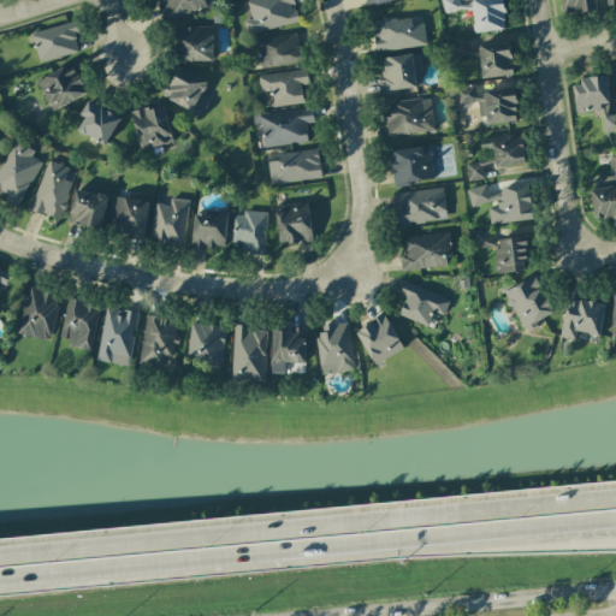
[(206,7),(203,0),(158,0),(165,21),(206,7)]
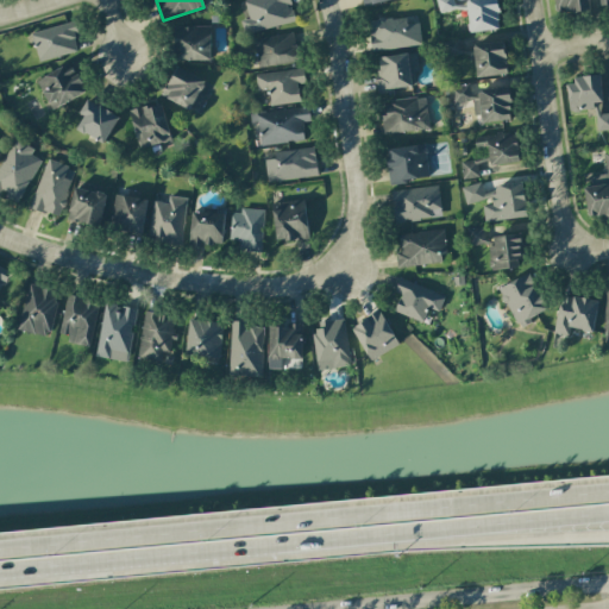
[(244,33),(295,22),(289,0),(244,0),(249,19),(242,20),(244,33)]
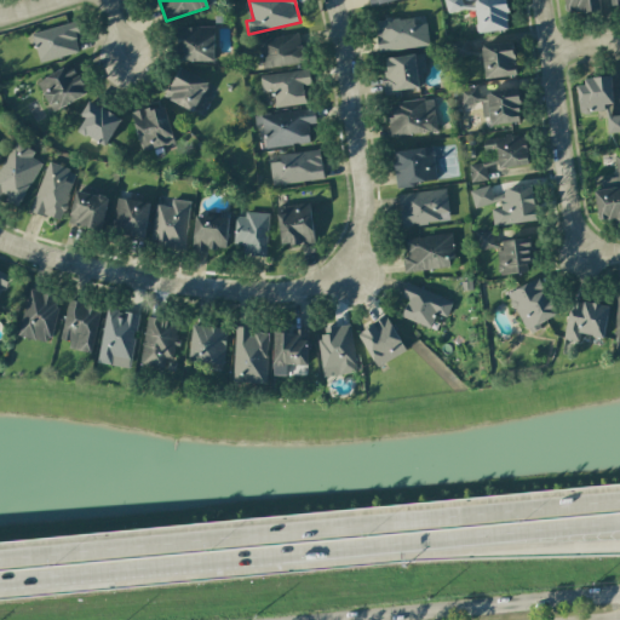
[(474,0),(469,0),(460,0),(445,0),(446,11),(475,10),(474,0)]
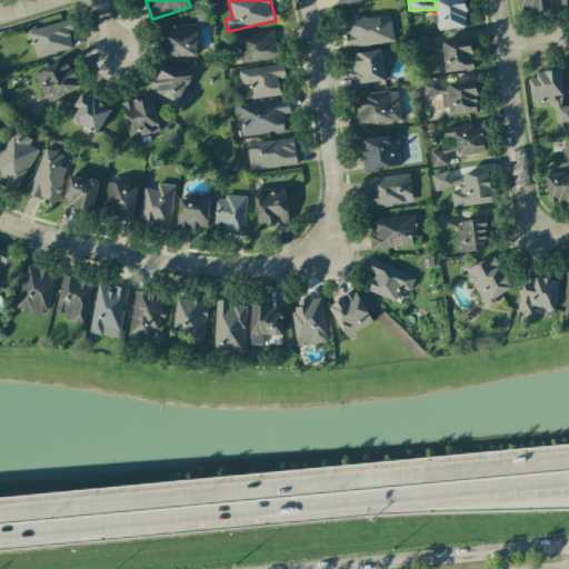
[(467,28),(465,0),(436,0),(437,29),(467,28)]
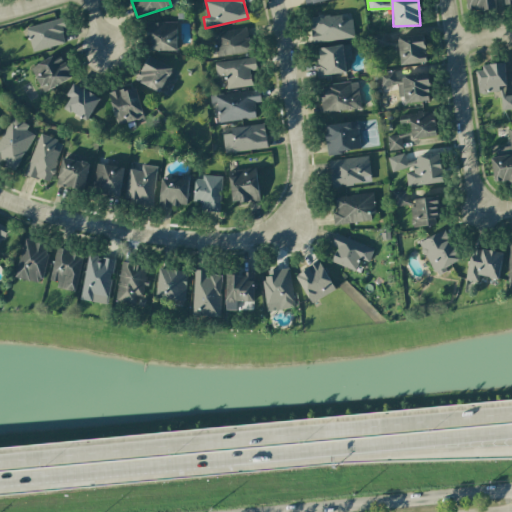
[(466,0),(467,12),(496,9),(494,0),(466,0)]
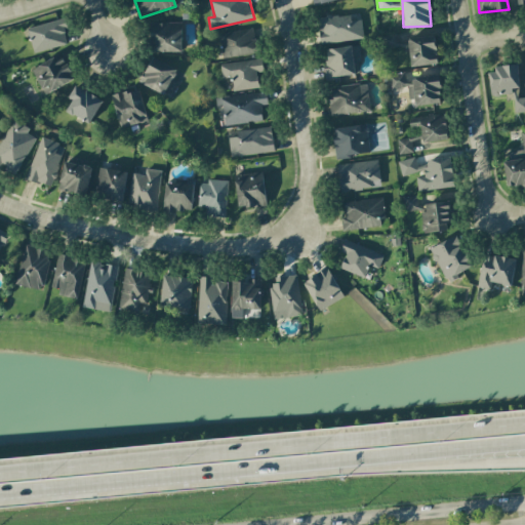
[(360,19),(352,21),(350,13),(317,18),(321,44),(363,38),(360,19)]
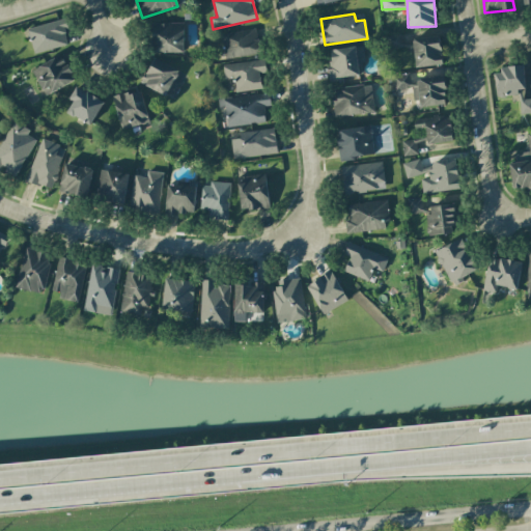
[(28,26),(32,53),(68,46),(64,21),(28,26)]
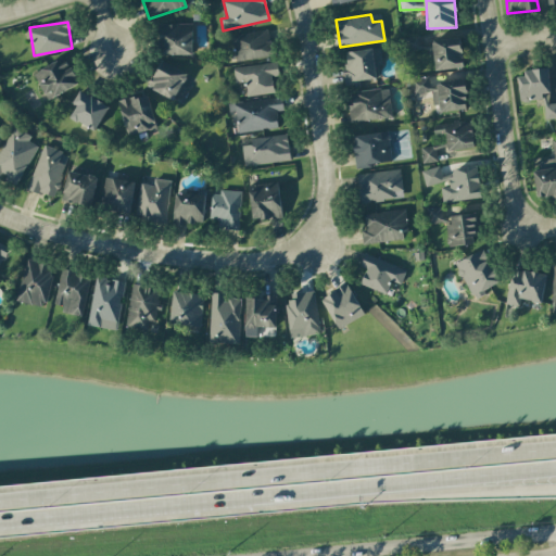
[(193,24),(161,24),(160,54),(192,55),(193,24)]
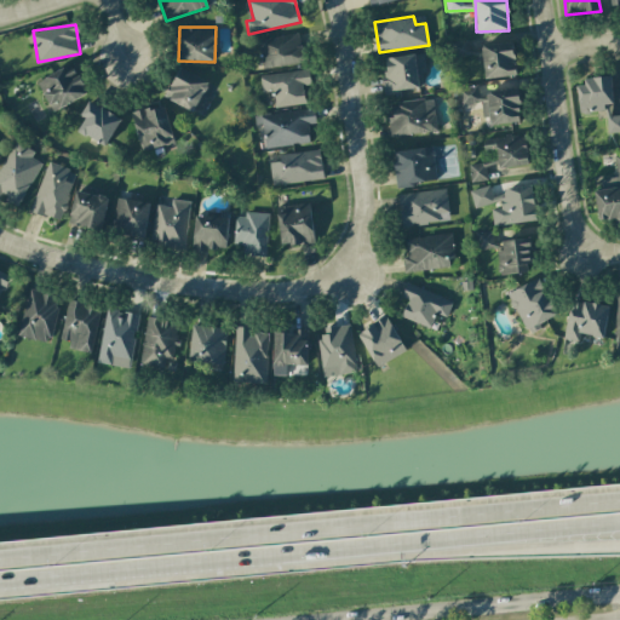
[(258,40),(263,69),(304,62),(299,33),(258,40)]
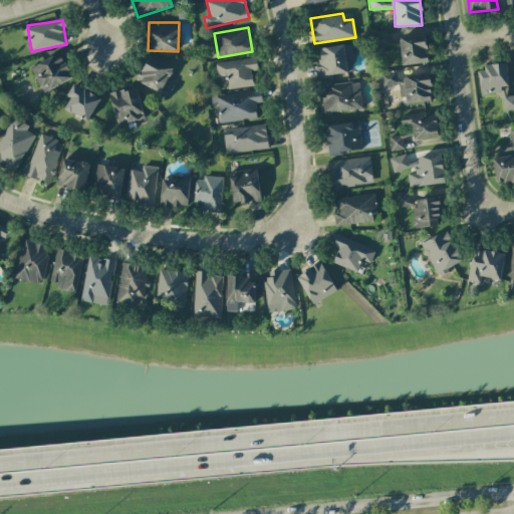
[(373,49),(391,45),(389,33),(370,37),(373,49)]
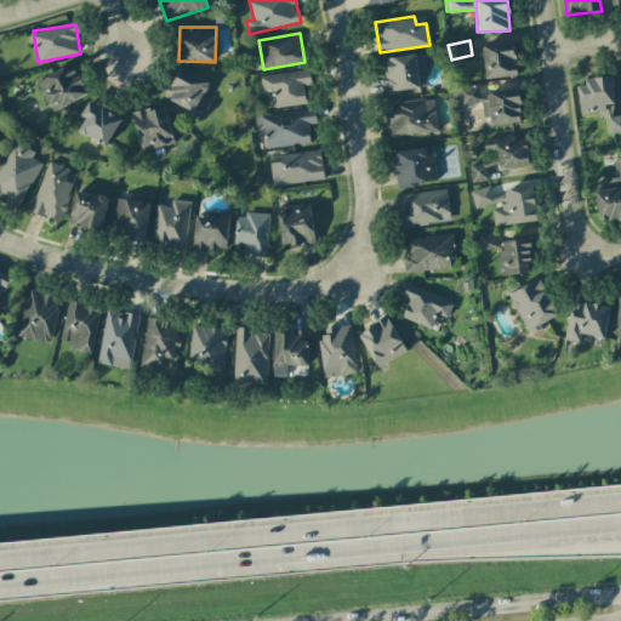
[(382,58),(386,92),(425,89),(422,73),(426,73),(425,55),(382,58)]
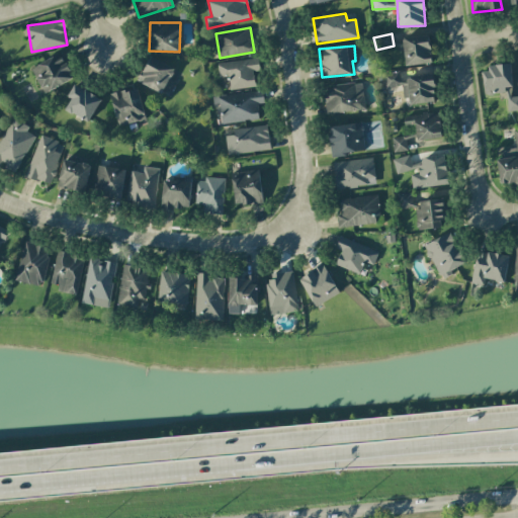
[(31,68),(44,93),(73,79),(61,54),(31,68)]
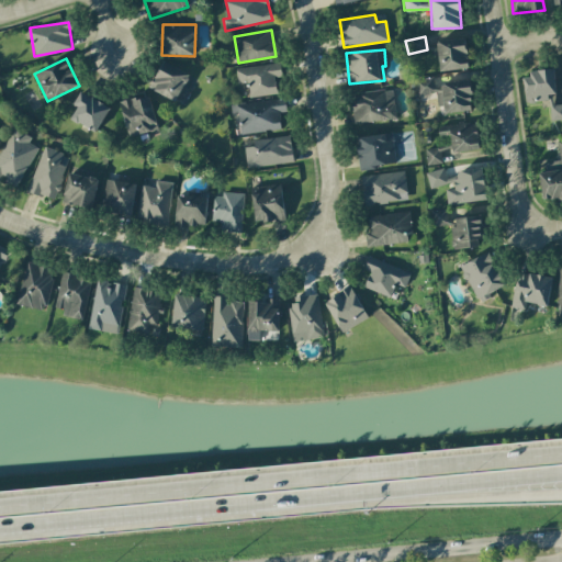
[(149,88),(178,102),(178,101),(182,103),(188,92),(183,90),(191,76),(163,60),(149,88)]
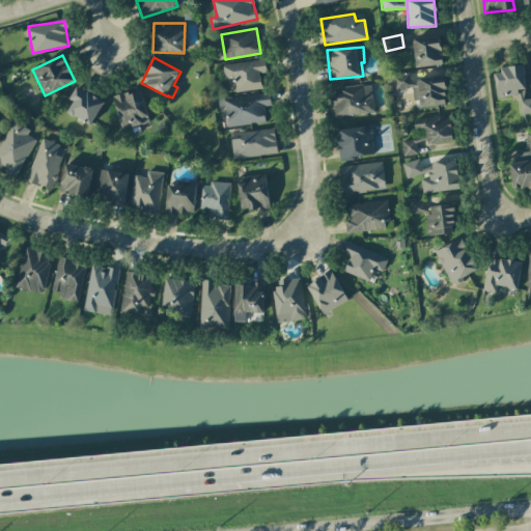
[(224,79),(233,78),(235,92),(261,88),(259,73),(267,73),(264,59),(222,65),(224,79)]
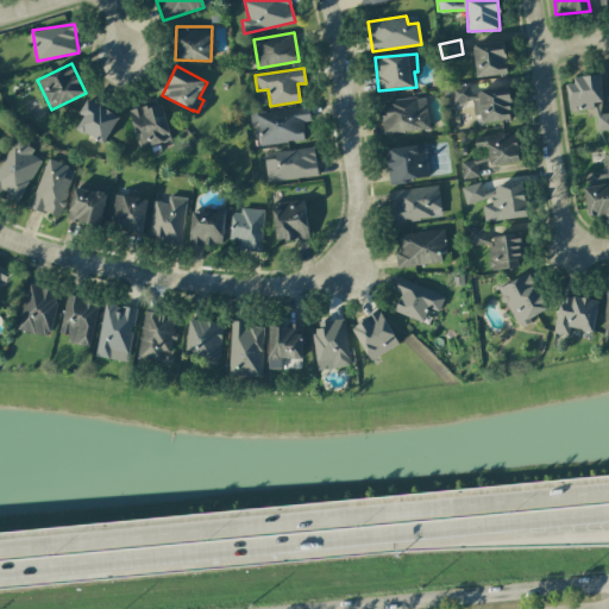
[(566,79),(569,112),(595,111),(596,131),(608,130),(608,113),(600,114),(598,102),(602,102),(600,77),(566,79)]
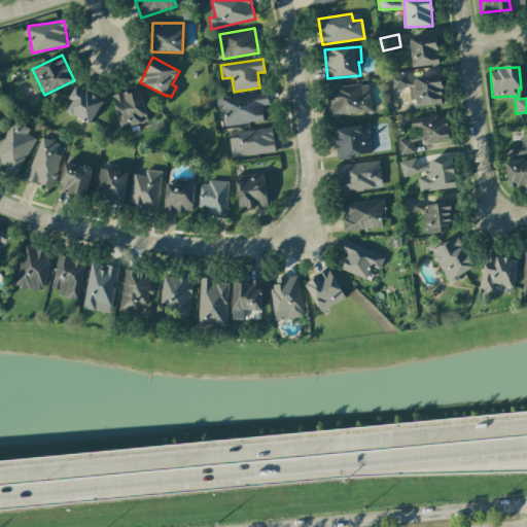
[(444,103),(441,75),(407,80),(406,71),(388,73),(391,90),(411,88),(414,107),(444,103)]
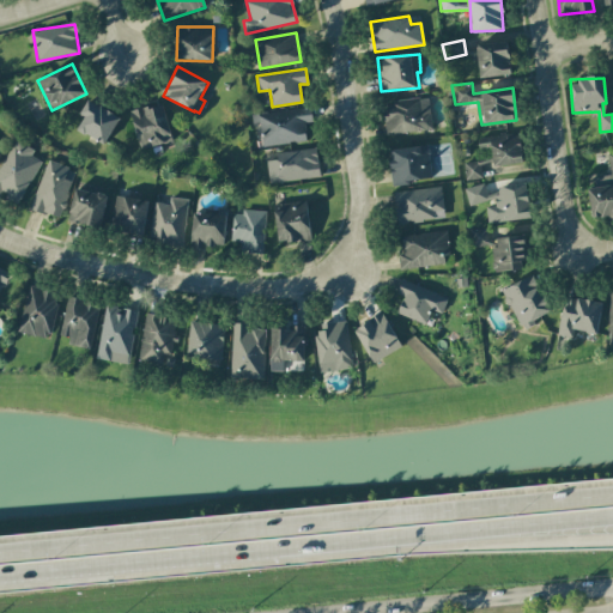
[(432,131),(428,98),(381,103),(386,137),(432,131)]
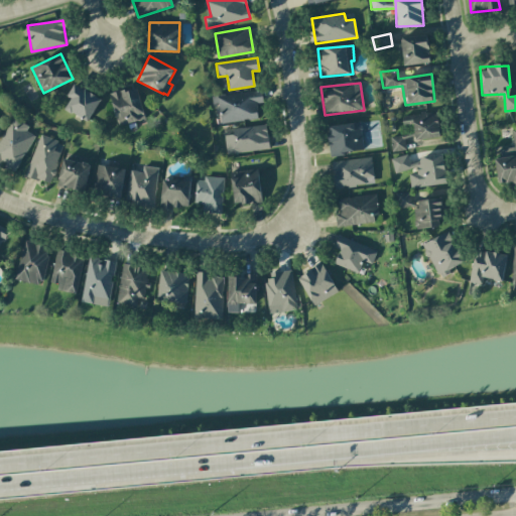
[(67,96),(71,99),(65,109),(88,122),(101,99),(74,84),(67,96)]
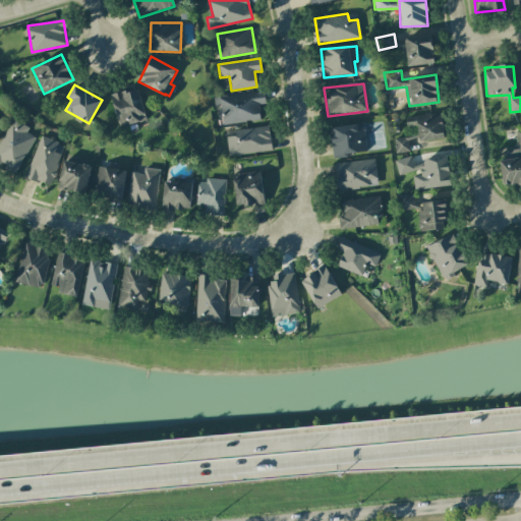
[(119,127),(146,120),(137,89),(111,95),(119,127)]
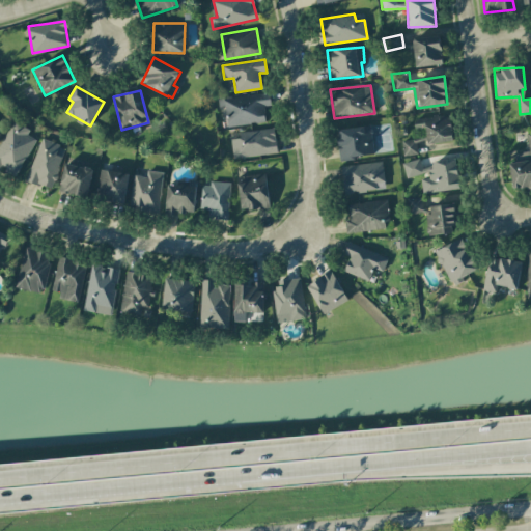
[(226,127),(266,122),(263,106),(271,106),(270,93),(218,99),(219,109),(224,108),(226,127)]
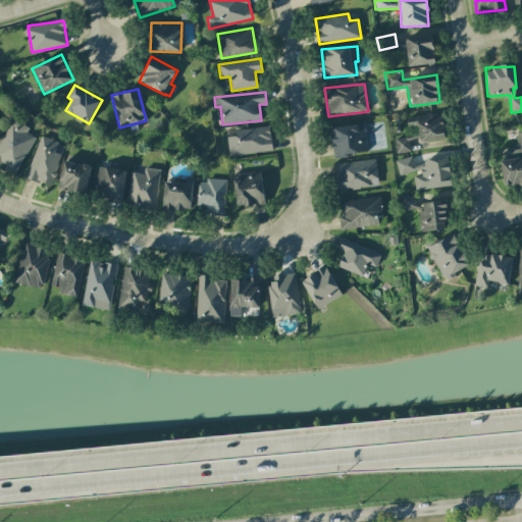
[(420,142),(445,140),(442,113),(407,117),(408,126),(418,125),(420,142)]
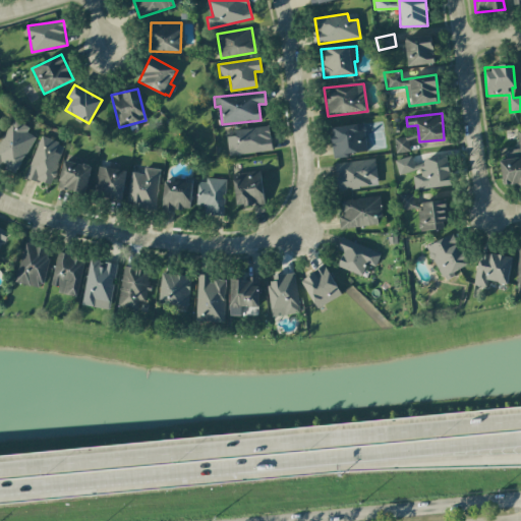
[(34,136),(25,133),(29,127),(10,119),(0,140),(0,165),(16,173),(34,136)]
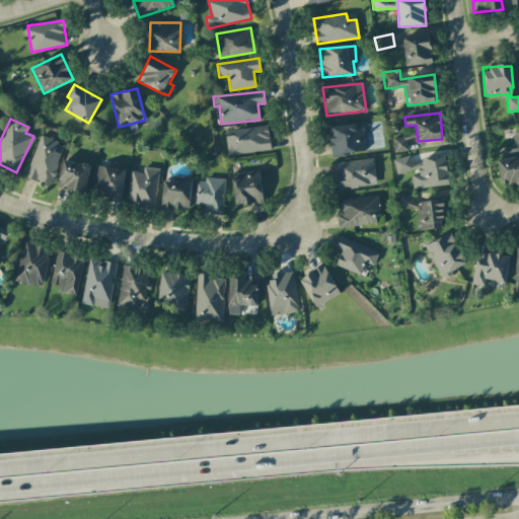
[(328,127),(332,156),(365,152),(362,123),(328,127)]
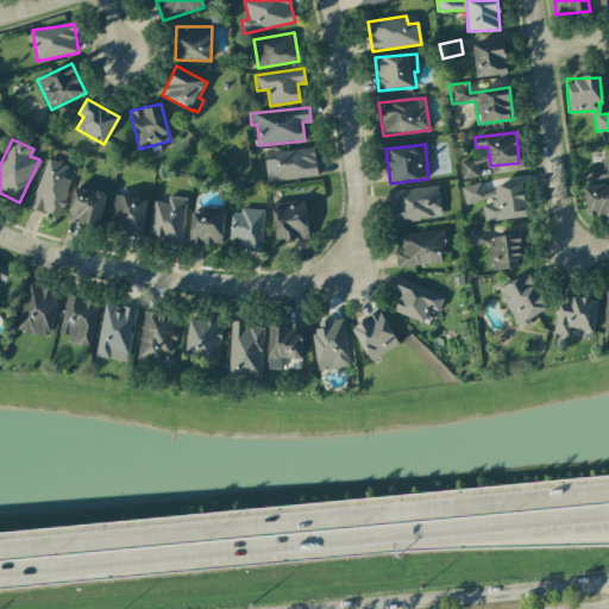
[(267,181),(316,177),(314,149),(264,152),(267,181)]
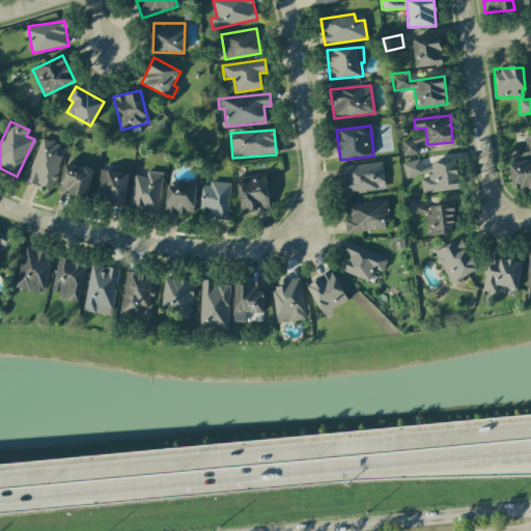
[(26,180),(51,190),(65,147),(40,139),(26,180)]
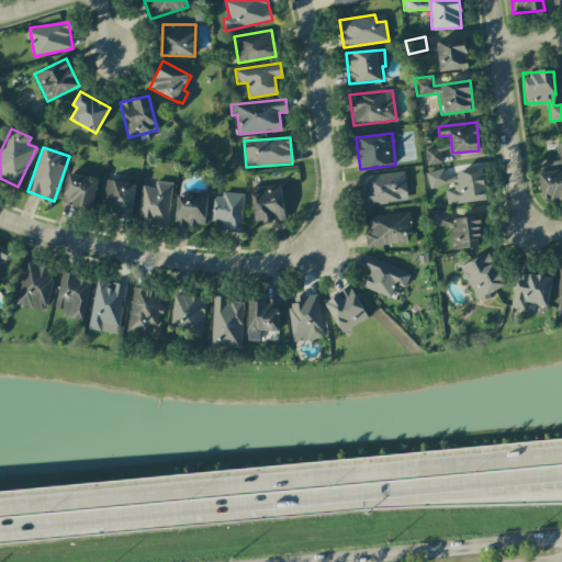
[(425,149),(427,166),(441,164),(439,147),(425,149)]
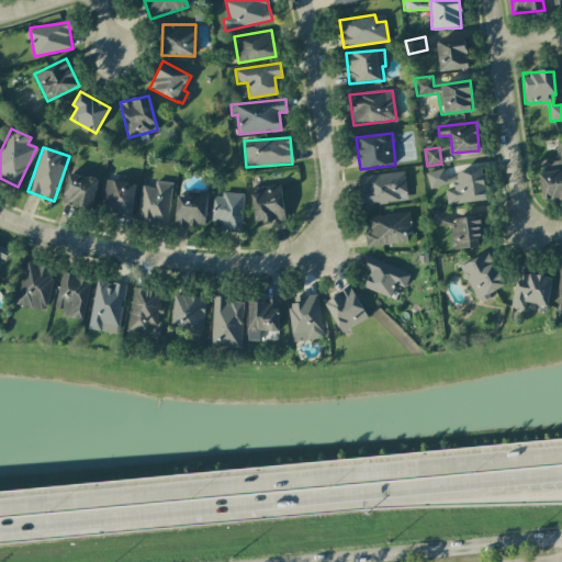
[(430,190),(444,187),(448,208),(489,198),(481,168),(446,177),(444,168),(426,172),(430,190)]
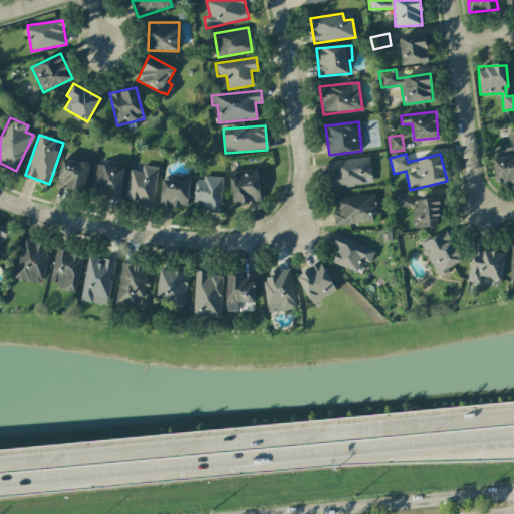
[(513,182),(513,155),(493,158),(496,184),(513,182)]
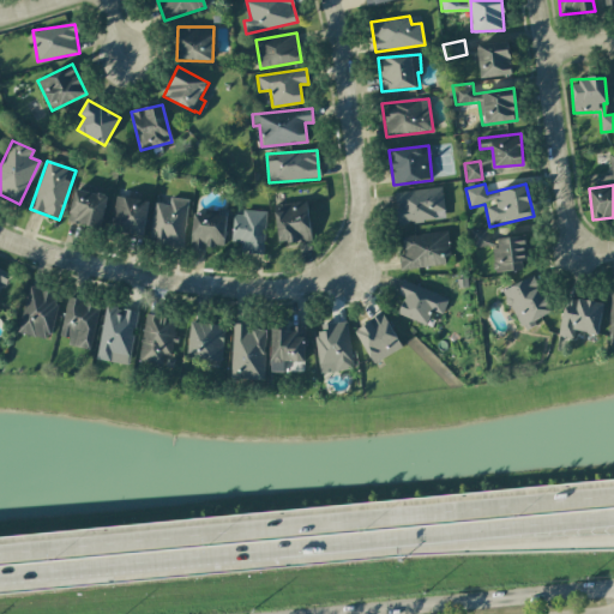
[(100,228),(108,197),(76,188),(67,221),(100,228)]
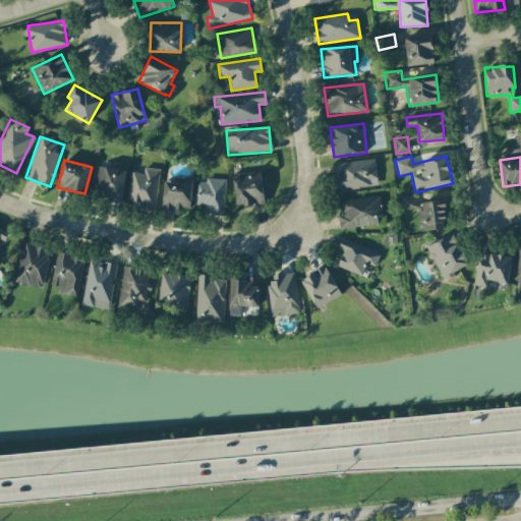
[(377,187),(375,160),(336,162),(337,189),(377,187)]
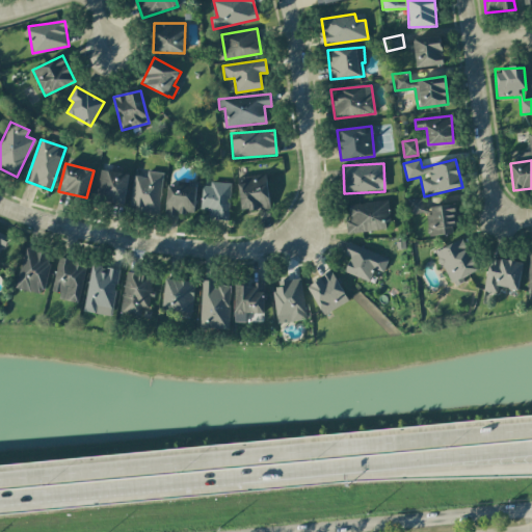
[(128,174),(101,170),(97,201),(125,204),(128,174)]
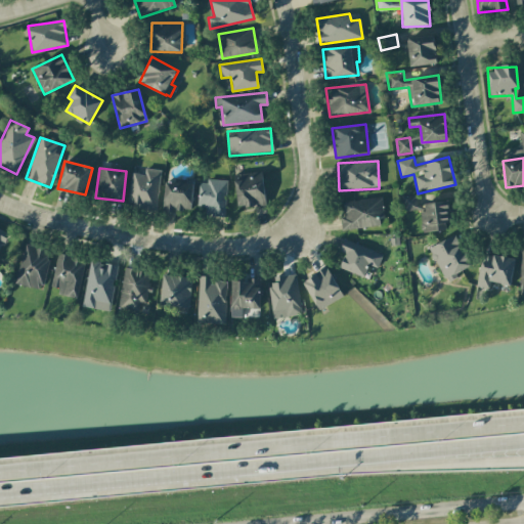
[(144,174),(132,172),(127,205),(155,209),(161,171),(145,168),(144,174)]
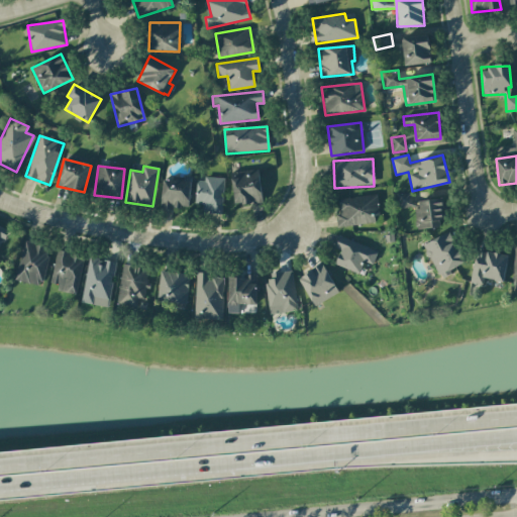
[(261,203),(260,171),(231,172),(233,204),(261,203)]
